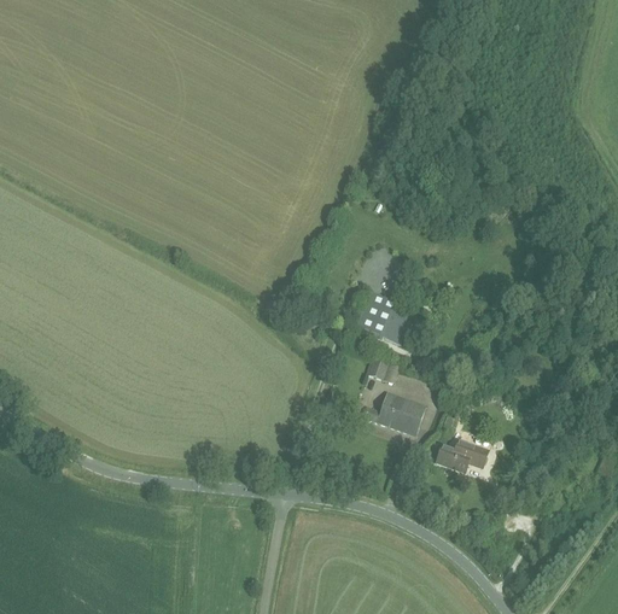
[(357,325),(400,344),(415,313),(373,293),(357,325)]
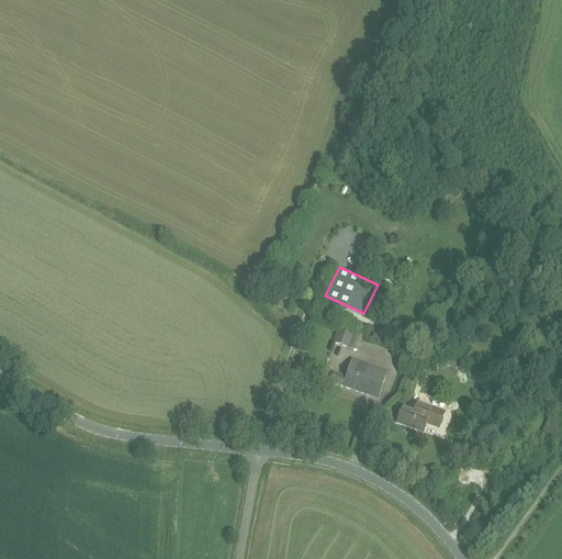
[(349,346),(353,333),(355,331),(338,325),(333,341),(349,346)]
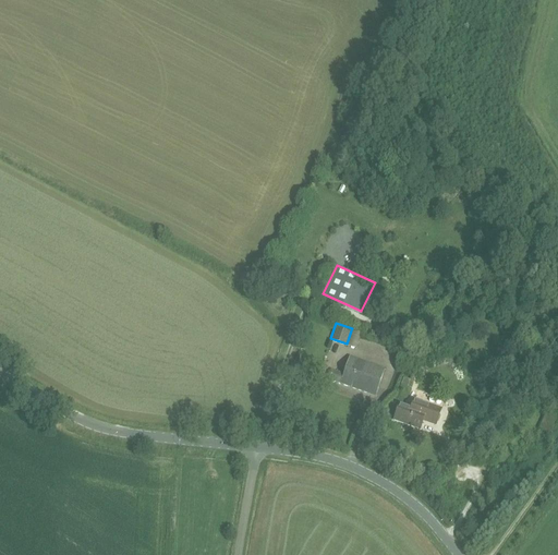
[(329,377),(375,394),(385,366),(350,353),(343,372),(332,368),(329,377)]
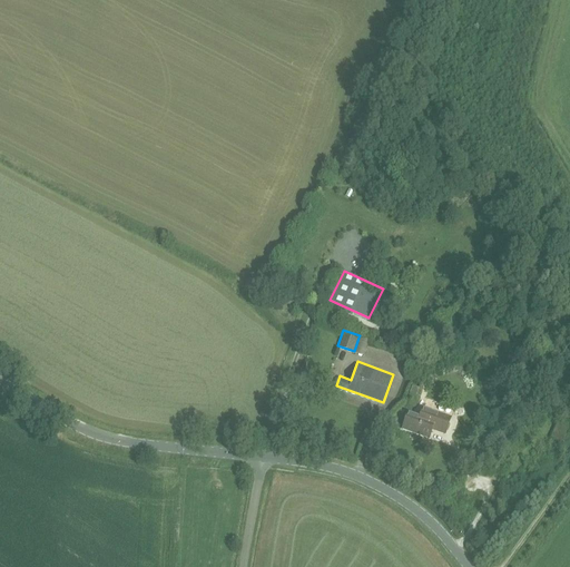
[(416,397),(420,385),(412,383),(409,394),(416,397)]
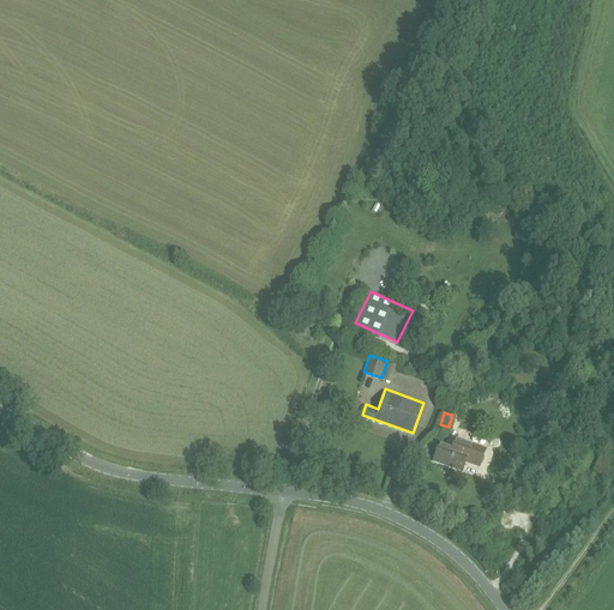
[(452,446),(439,441),(433,459),(463,469),(465,460),(464,459),(465,456),(481,461),(486,447),(456,436),(452,446)]
